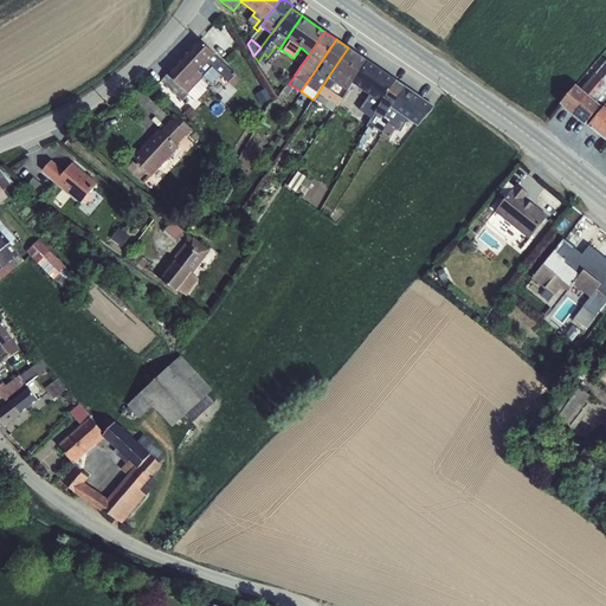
[(199,40),(184,57),(198,71),(204,77),(208,82),(213,84),(221,76),(229,82),(234,75),(214,55),(199,40)]
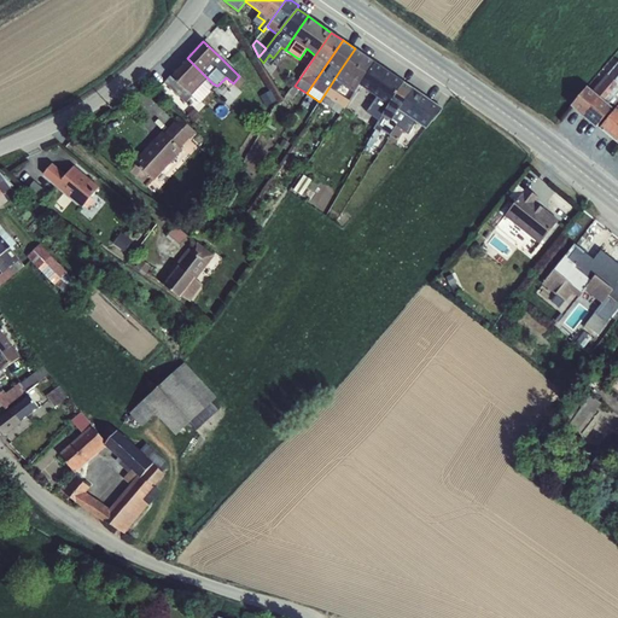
[(339,71),(320,101),(340,115),(349,101),(336,92),(342,85),(354,93),(359,85),(360,86),(375,62),(355,48),(339,71)]
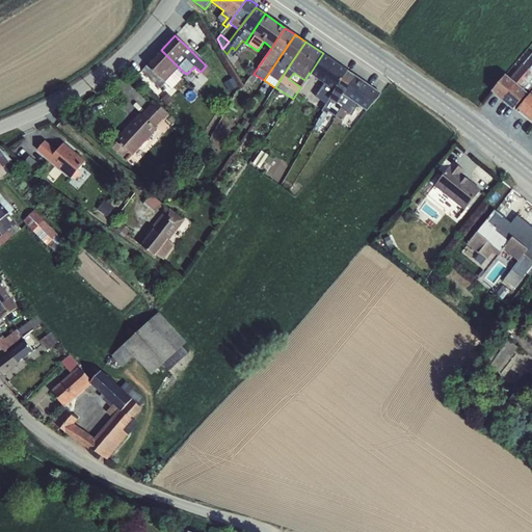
[(147,65),(141,71),(159,88),(164,83),(168,86),(173,89),(187,74),(183,72),(179,68),(174,62),(161,50),(147,65)]
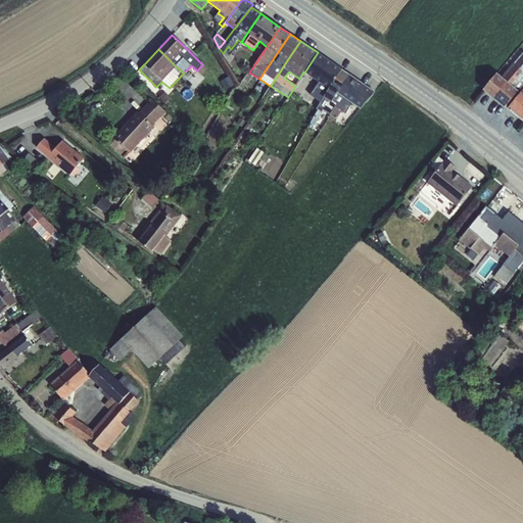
[(318,52),(304,73),(317,81),(319,82),(311,95),(321,102),(324,97),(329,89),(341,68),(329,60),(318,52)]
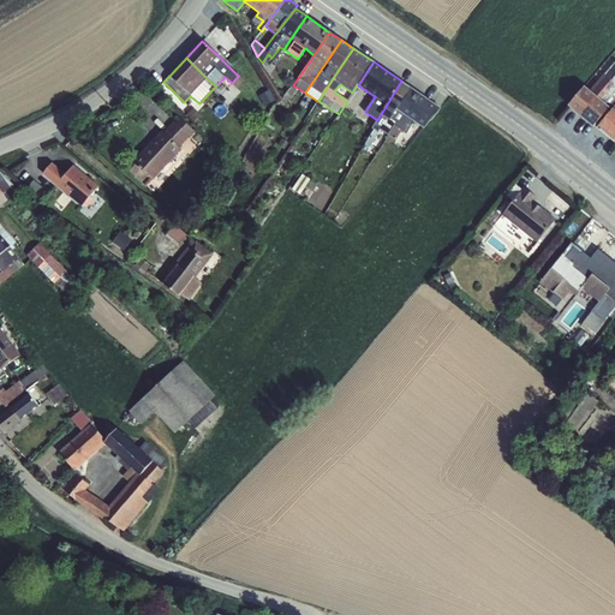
[(584,87),(568,106),(580,115),(597,96),(614,75),(614,61),(604,75),(603,73),(590,90),(584,87)]
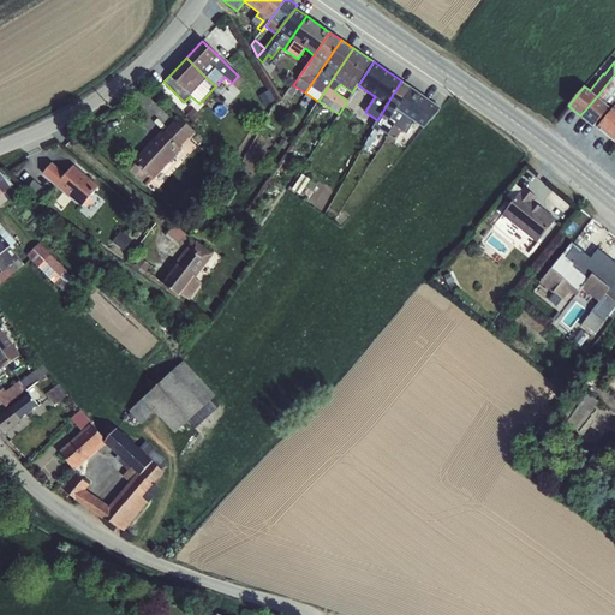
[(614,75),(597,96),(580,115),(593,127),(609,107),(614,100),(614,75)]
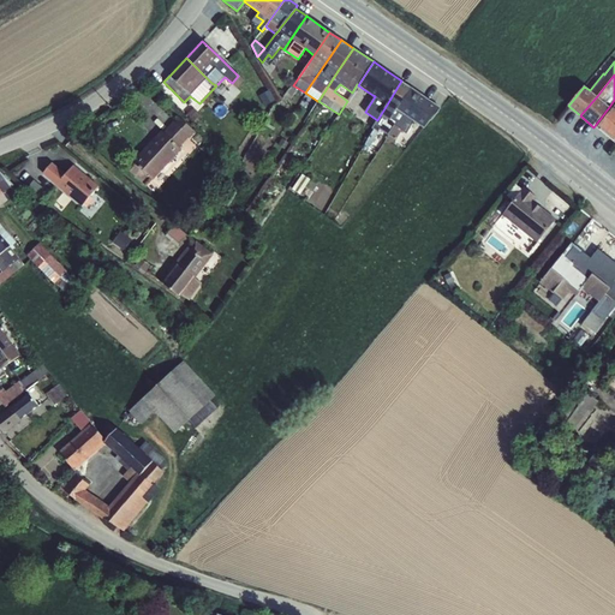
[(387,105),(381,114),(389,120),(396,109),(406,115),(422,95),(401,81),(387,105)]
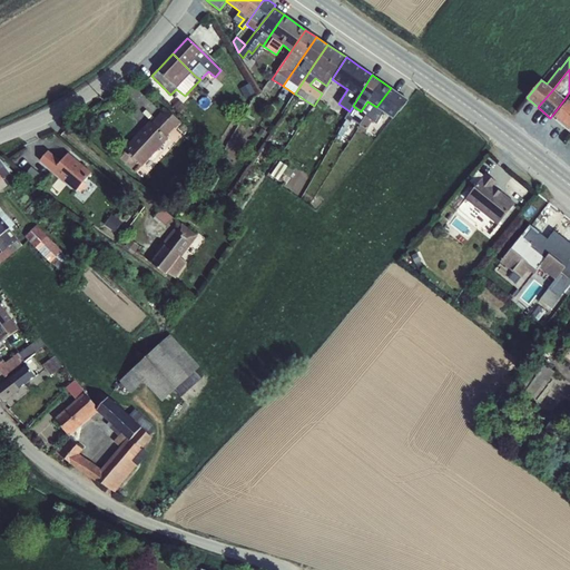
[(272,79),(262,91),(264,92),(268,90),(275,82),(272,79)]
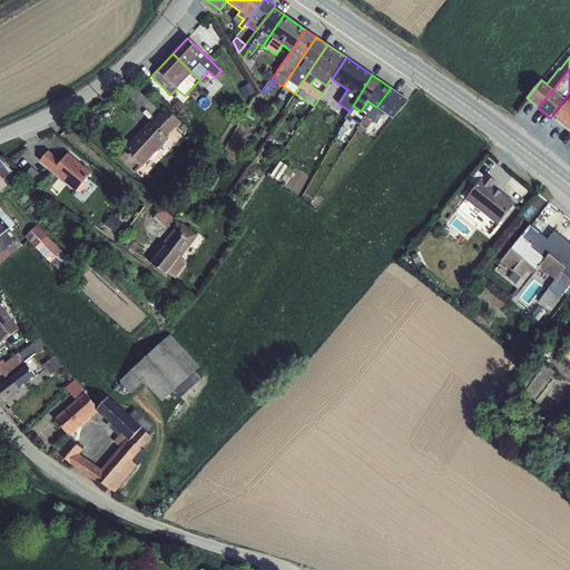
[(376,107),(384,112),(393,118),(408,100),(391,88),(376,107)]
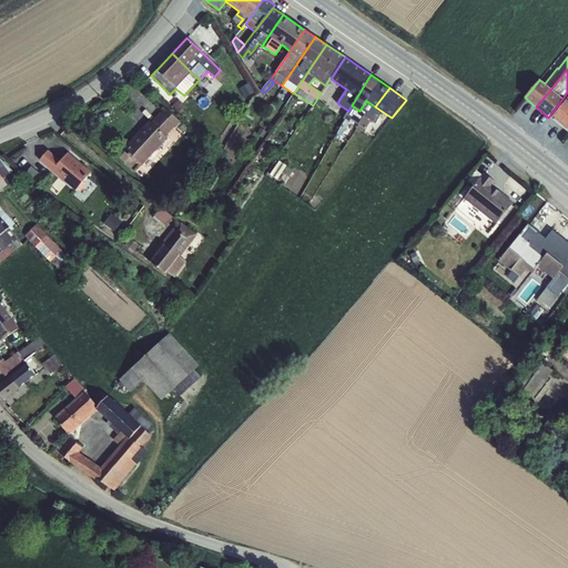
[(566,98),(550,118),(567,131),(567,97),(567,98),(566,98)]
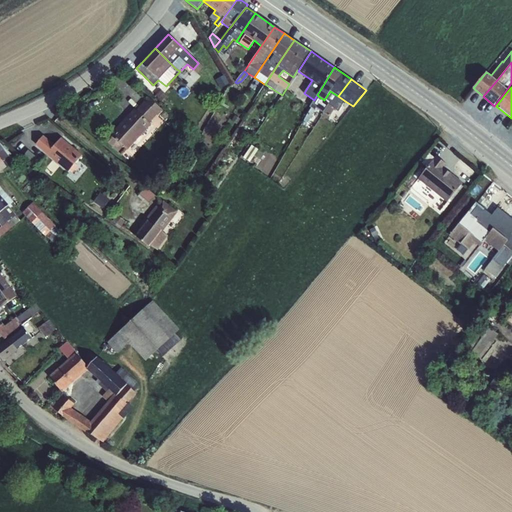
[(160,90),(155,96),(163,102),(168,97),(160,90)]
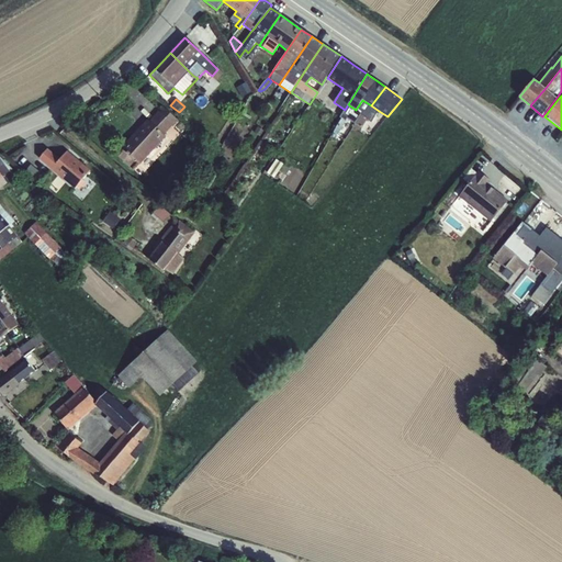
[(348,104),(345,110),(340,117),(341,119),(334,133),(338,135),(347,119),(355,123),(352,127),(359,131),(367,119),(372,123),(379,111),(371,105),(362,100),(356,110),(348,104)]
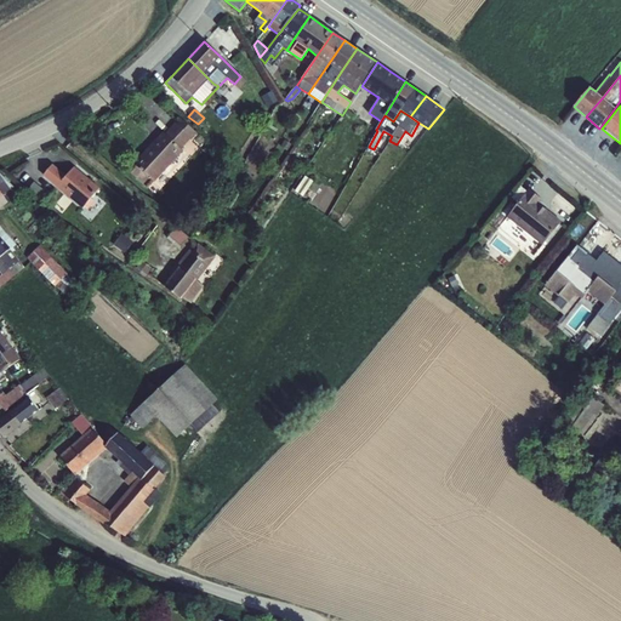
[(135,164),(129,171),(148,188),(154,181),(154,182),(183,151),(181,149),(197,132),(182,120),(178,125),(175,124),(165,135),(163,132),(134,164),(135,164)]
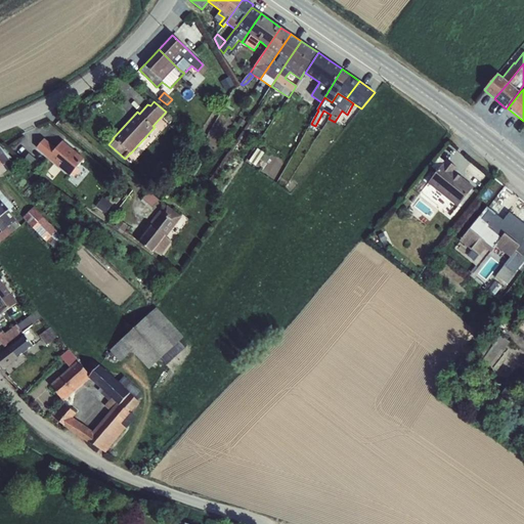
[(241,118),(236,124),(243,128),(246,122),(241,118)]
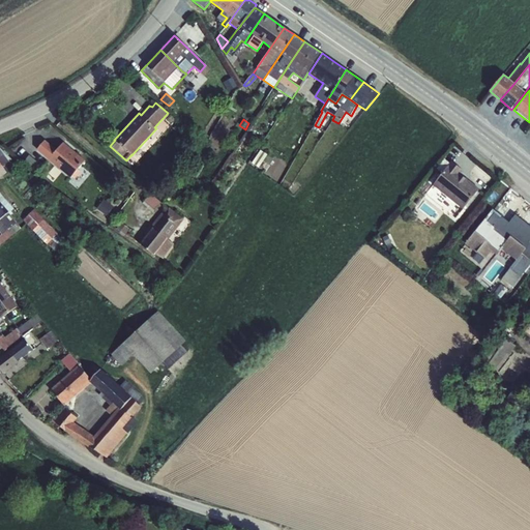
[(45,141),(36,149),(70,178),(85,162),(63,143),(56,151),(45,141)]
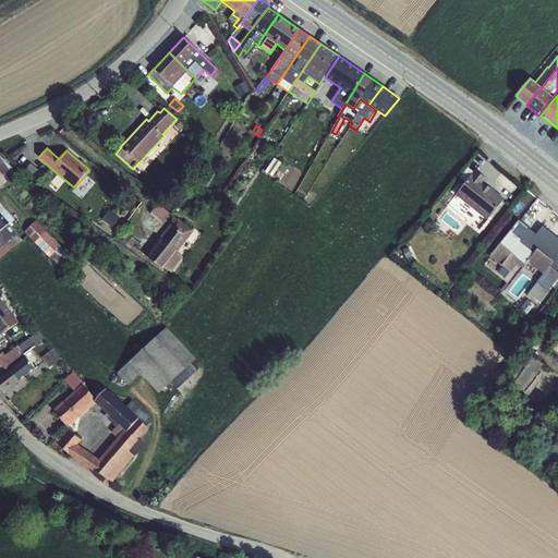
[(257,149),(254,155),(259,159),(264,154),(257,149)]
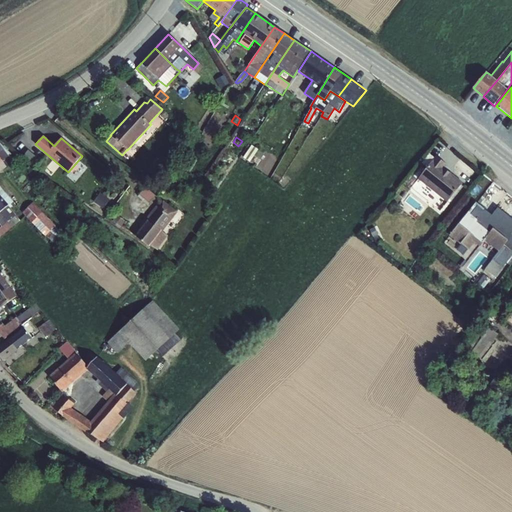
[(0,162),(3,161),(2,160),(11,154),(0,143),(0,162)]
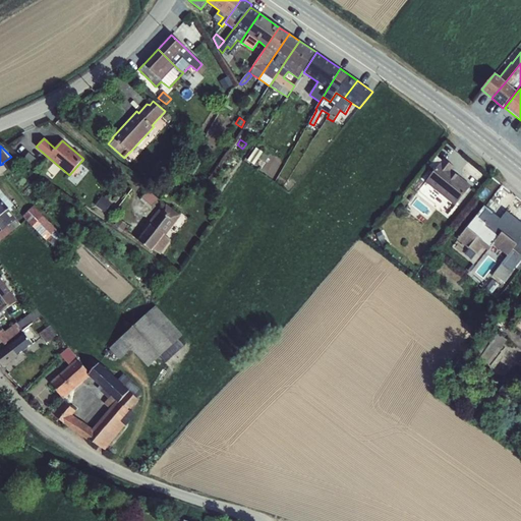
[(255,148),(247,161),(254,165),(263,152),(255,148)]
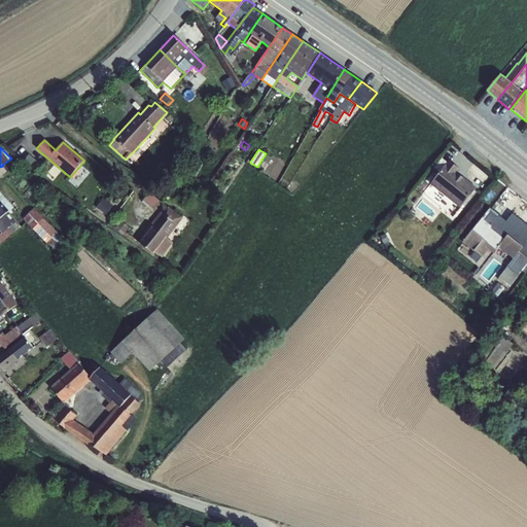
[(29,154),(24,161),(36,171),(41,165),(29,154)]
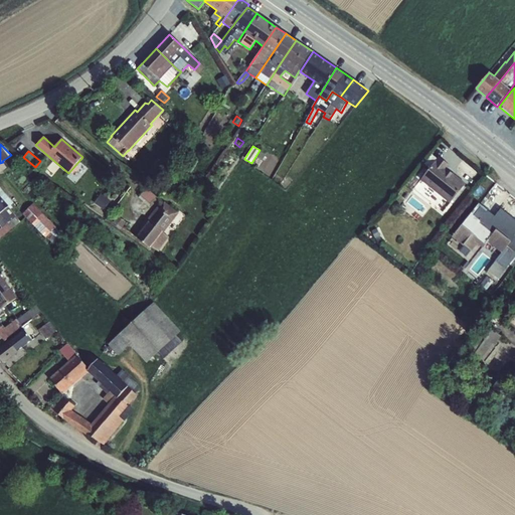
[(436,161),(420,180),(450,203),(466,184),(447,168),(449,165),(439,157),(436,161)]
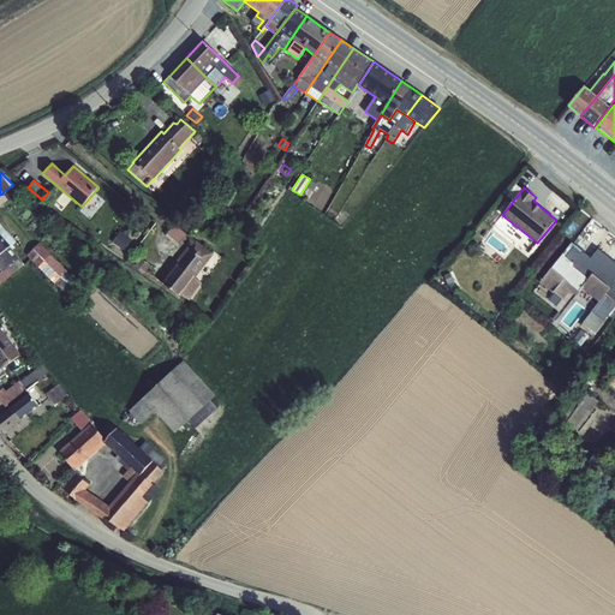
[(174,225),(165,234),(177,245),(185,234),(174,225)]
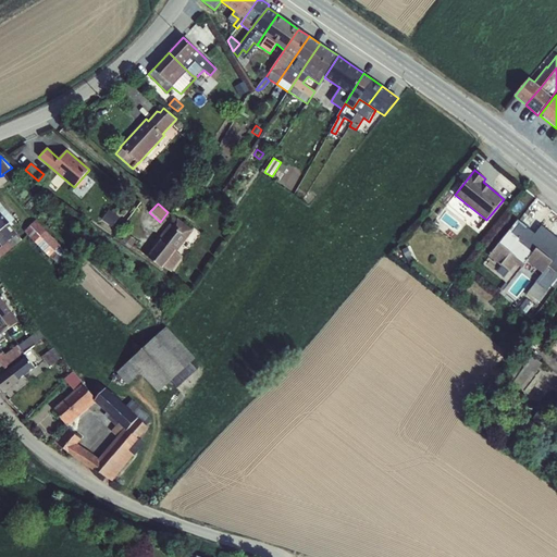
[(499,244),(490,256),(515,275),(524,263),(530,257),(545,269),(535,282),(524,297),(535,306),(547,291),(556,277),(556,237),(542,225),(534,234),(521,223),(532,210),(529,207),(499,244)]
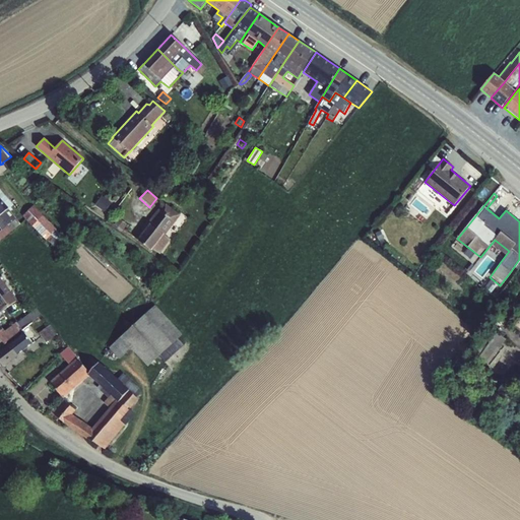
[(102,195),(95,204),(105,210),(111,201),(102,195)]
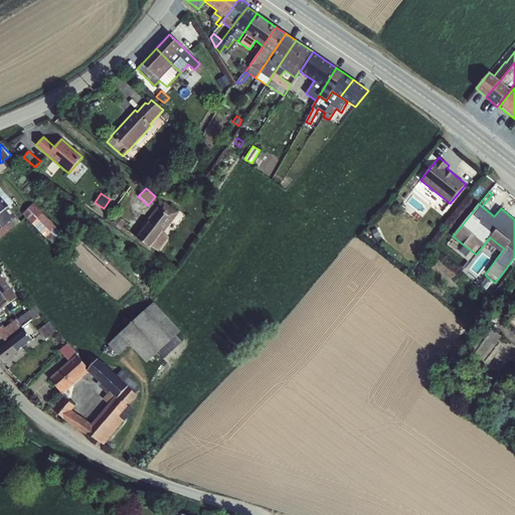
[(0,212),(8,207),(9,206),(0,195),(0,212)]
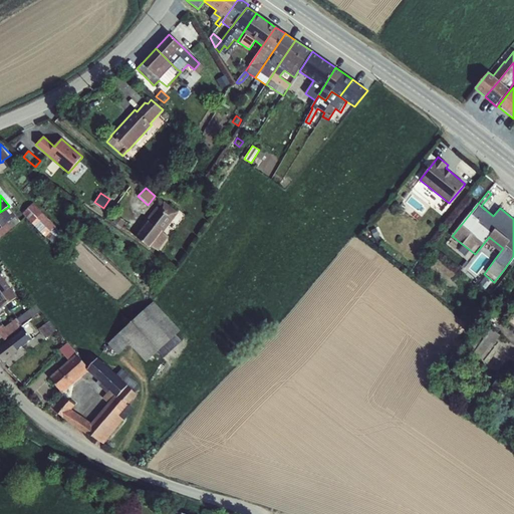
[(148,221),(136,237),(150,247),(151,246),(159,252),(169,237),(163,233),(178,213),(164,202),(161,202),(146,220),(147,221),(148,221)]
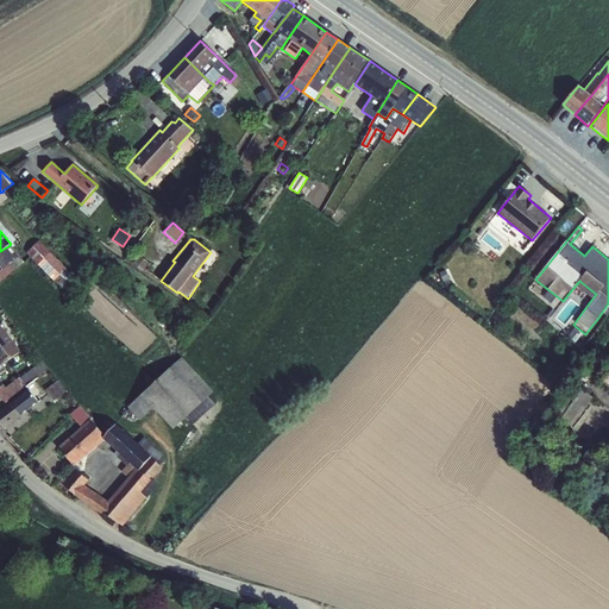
[(39,240),(27,252),(55,282),(68,270),(39,240)]
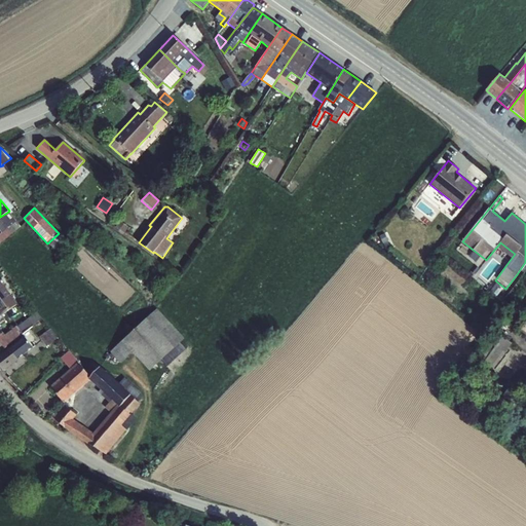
[(8,212),(0,217),(0,231),(1,233),(16,221),(8,212)]
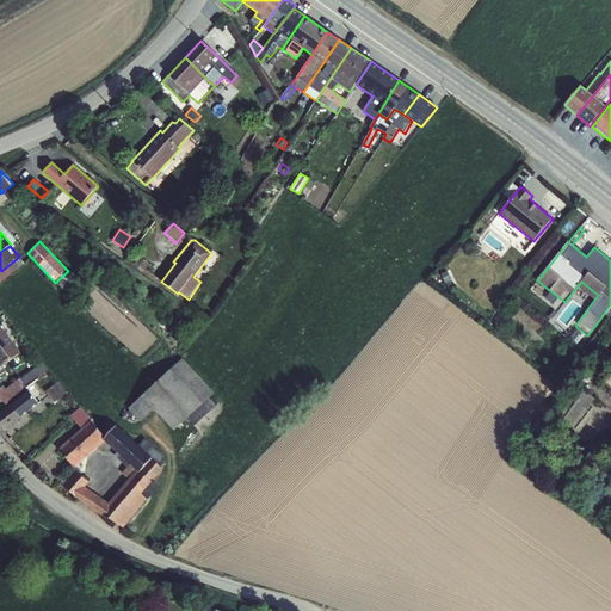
[(19,257),(1,271),(0,271),(0,282),(24,263),(19,257)]
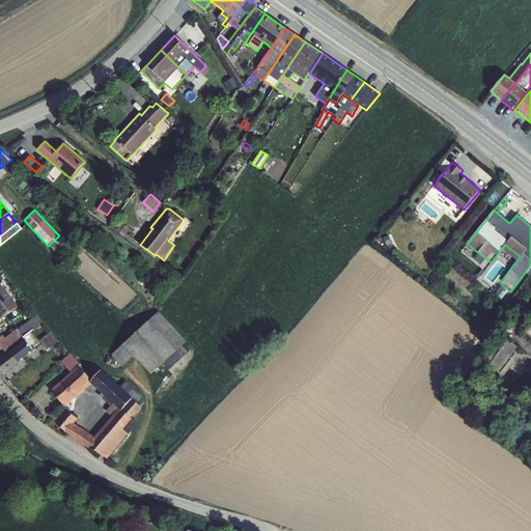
[(121,223),(115,231),(123,236),(130,229),(121,223)]
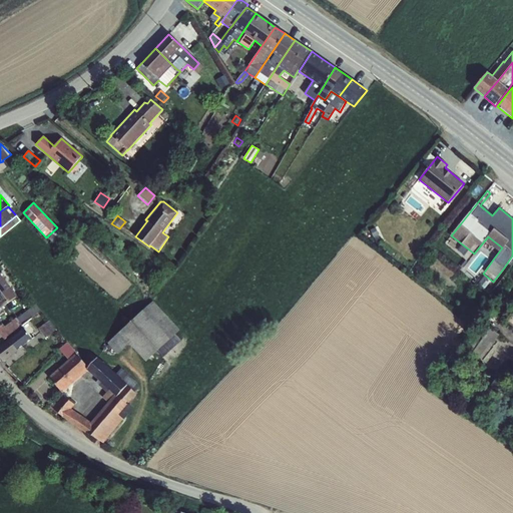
[(0,314),(4,312),(1,308),(16,297),(10,288),(5,282),(0,274),(0,314)]
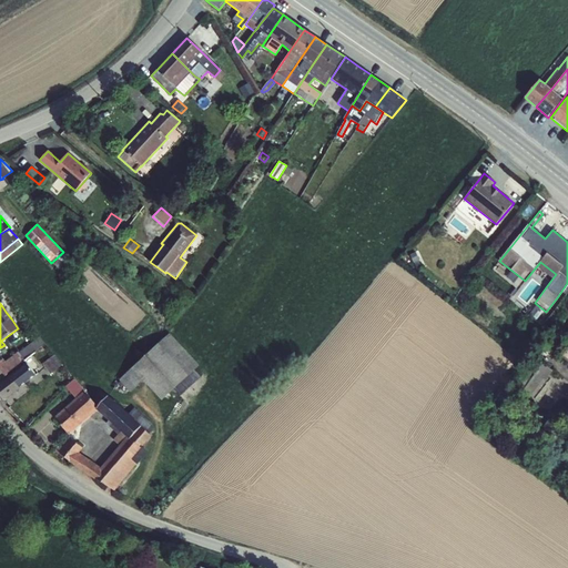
[(169,334),(119,379),(130,393),(143,381),(161,401),(173,389),(180,396),(201,377),(194,369),(199,366),(169,334)]
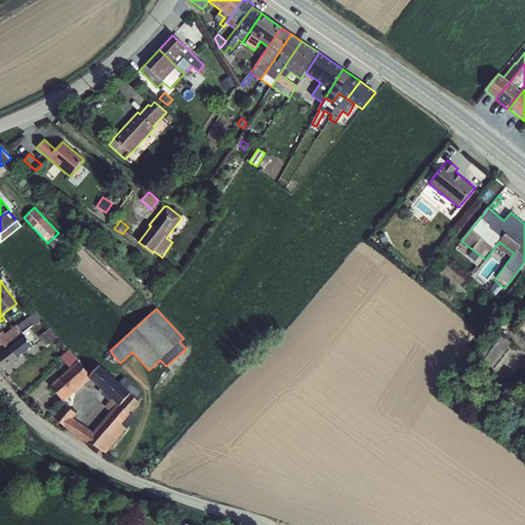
[(17,326),(23,333),(33,324),(41,318),(36,312),(17,326)]
